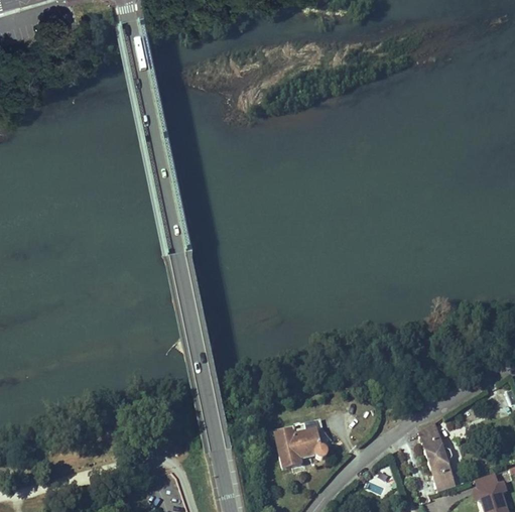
[(329,436),(328,434),(324,429),(323,428),(323,426),(320,418),(300,422),(270,430),(270,431),(271,435),(272,438),(274,437),(276,437),(283,467),(293,465),(295,464),(293,455),(307,451),(309,456),(311,456),(314,455),(315,455),(316,455),(317,456),(317,457),(319,458),(320,458),(324,457),(326,456),(327,455),(328,453),(328,451),(328,450),(327,448),(326,446),(324,445),(324,444),(329,439),(329,438),(329,436)]
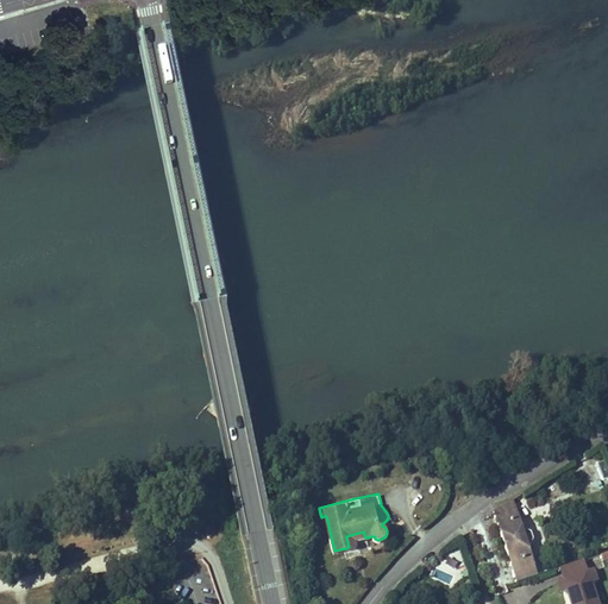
[(496,507),(491,510),(495,516),(515,509),(512,497),(496,507)]
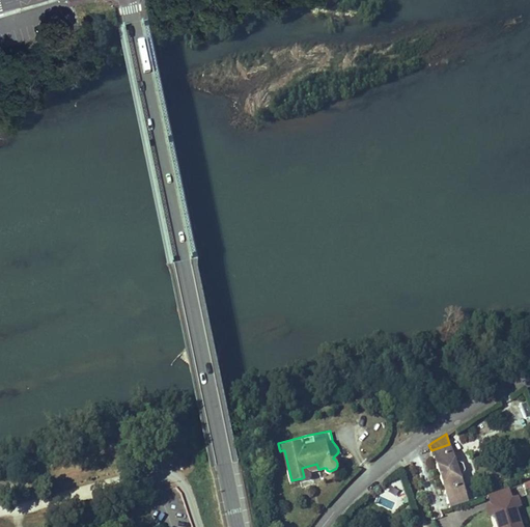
[(438,454),(451,450),(449,444),(431,450),(436,464),(440,462),(438,454)]
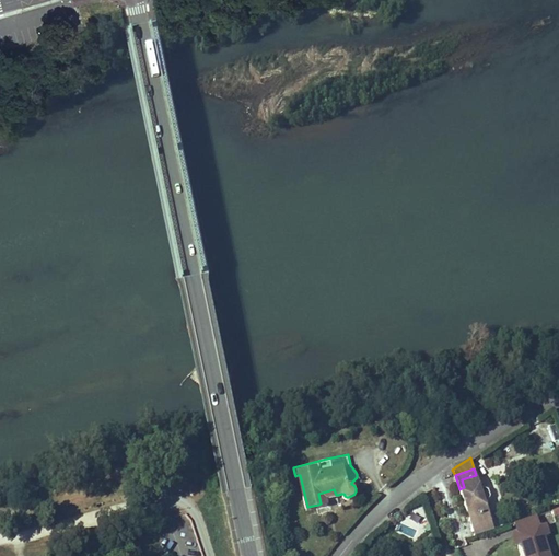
[(491,482),(488,473),(477,477),(479,486),(482,485),(491,482)]
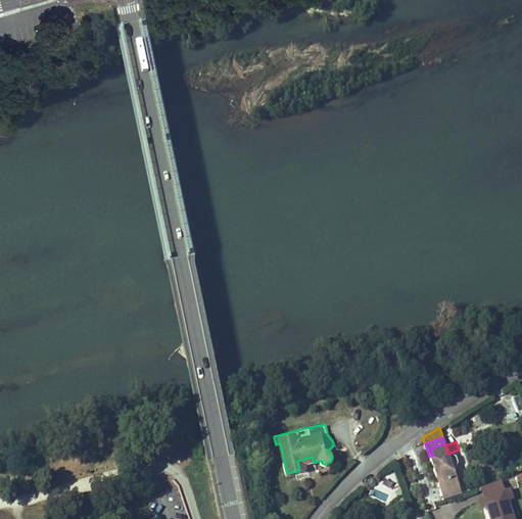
[(456,464),(458,462),(455,457),(452,455),(451,453),(447,454),(445,445),(444,443),(431,447),(433,455),(429,457),(432,464),(434,463),(436,467),(433,469),(436,477),(440,476),(442,482),(438,484),(443,498),(461,491),(453,468),(455,467),(456,464)]
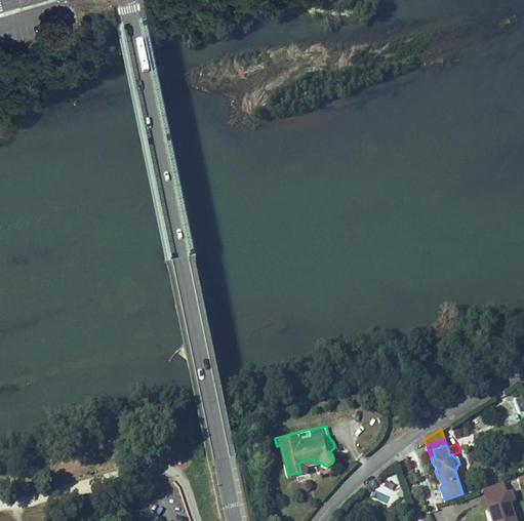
[(307,466),(315,464),(313,458),(298,463),(300,472),(308,471),(307,466)]
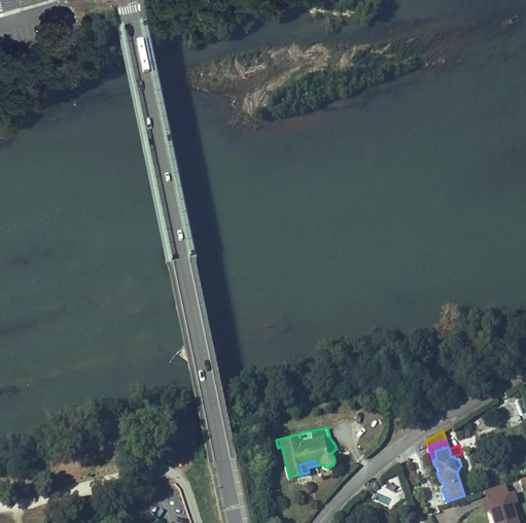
[(485,489),(488,499),(509,493),(505,482),(485,489)]
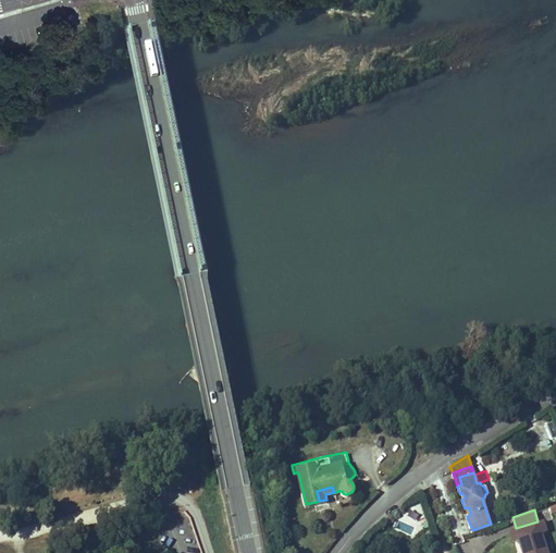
[(510,530),(514,539),(519,538),(540,531),(546,529),(543,519),(538,521),(516,528),(510,530)]
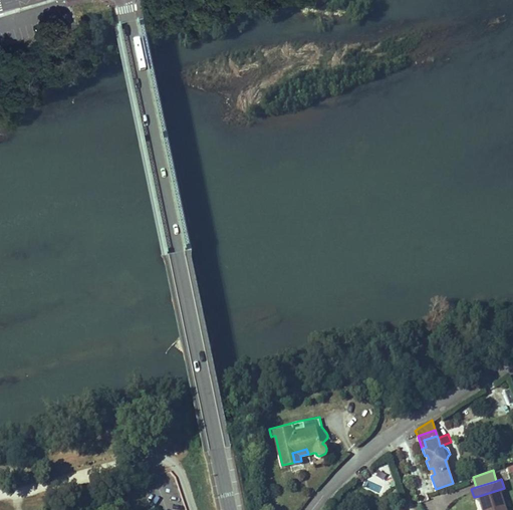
[(505,509),(498,490),(479,496),(483,509),(505,509)]
